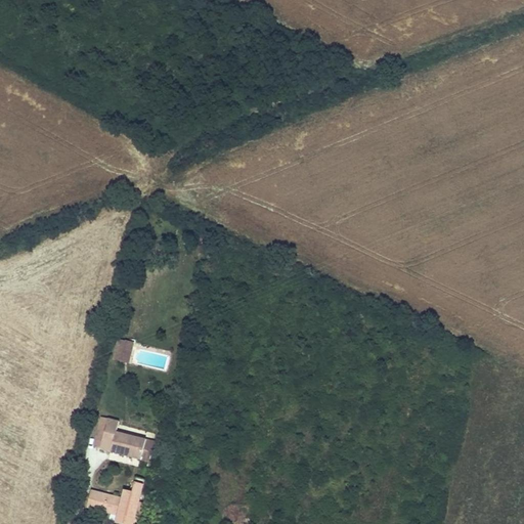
[(134,347),(125,345),(120,361),(129,364),(134,347)]
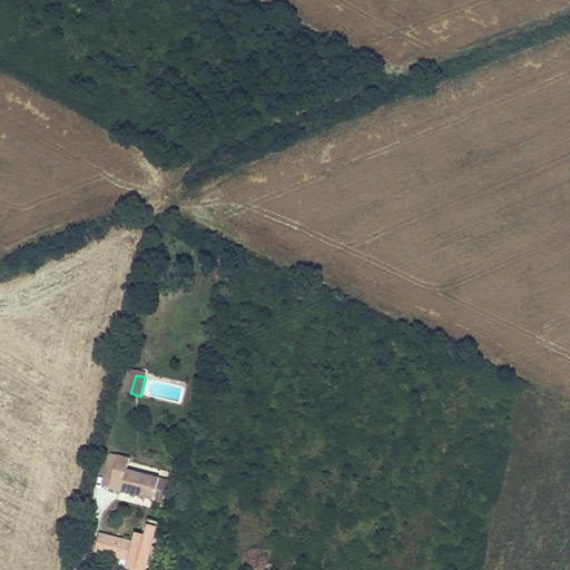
[(109,454),(102,484),(110,487),(118,457),(109,454)]
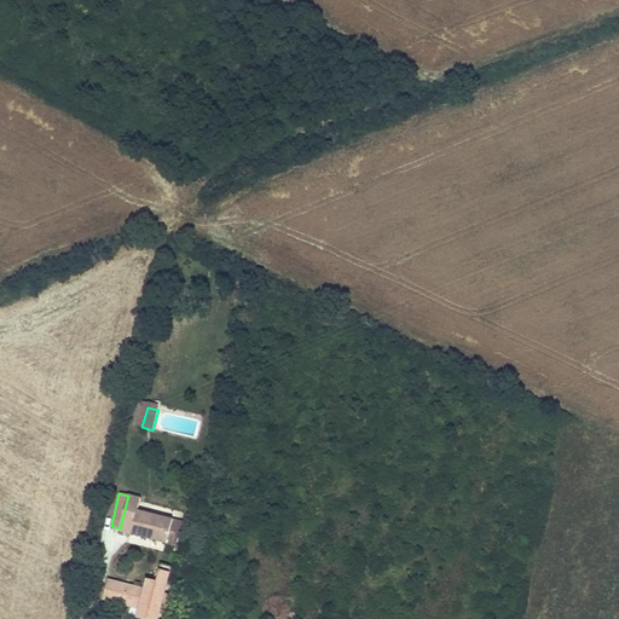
[(142,499),(128,496),(120,528),(120,531),(146,538),(148,533),(154,534),(152,539),(167,543),(172,520),(138,512),(142,499)]
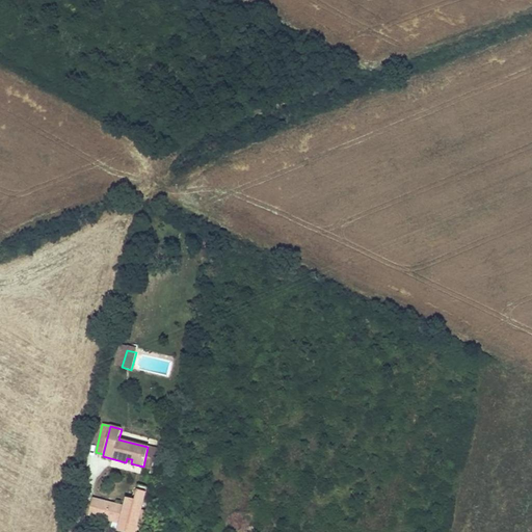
[(155,449),(148,447),(143,467),(151,469),(155,449)]
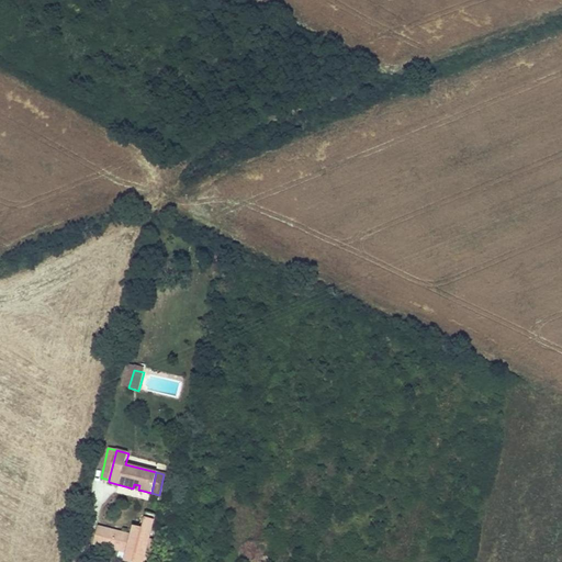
[(130,534),(114,530),(109,549),(128,554),(142,558),(145,548),(147,540),(154,513),(146,510),(142,527),(139,527),(137,531),(131,530),(130,534)]
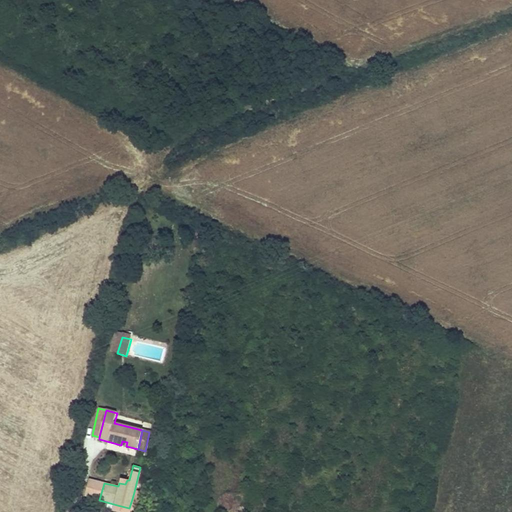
[(104,483),(90,479),(86,496),(99,500),(104,483)]
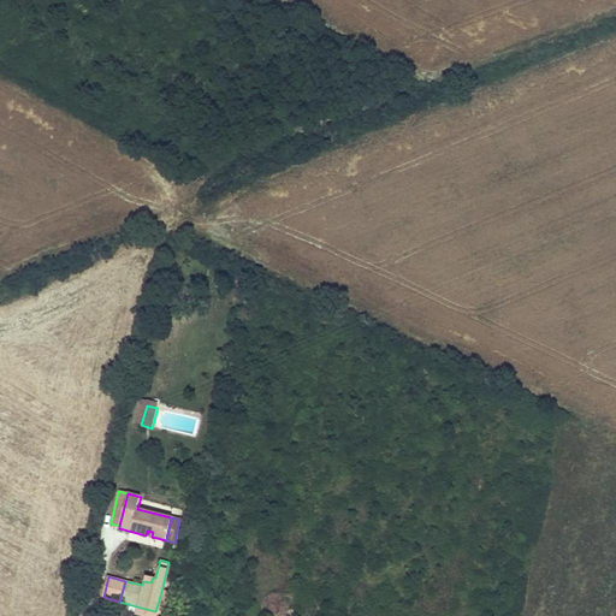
[(155,611),(163,614),(166,603),(159,600),(155,611)]
